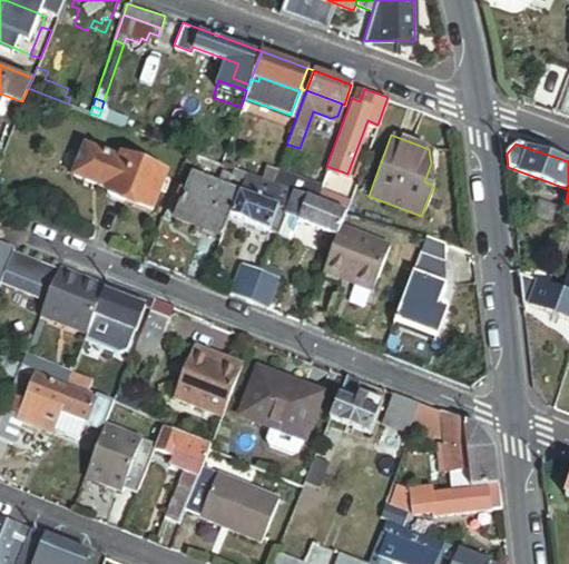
[(107,187),(118,157),(82,145),(71,175),(107,187)]
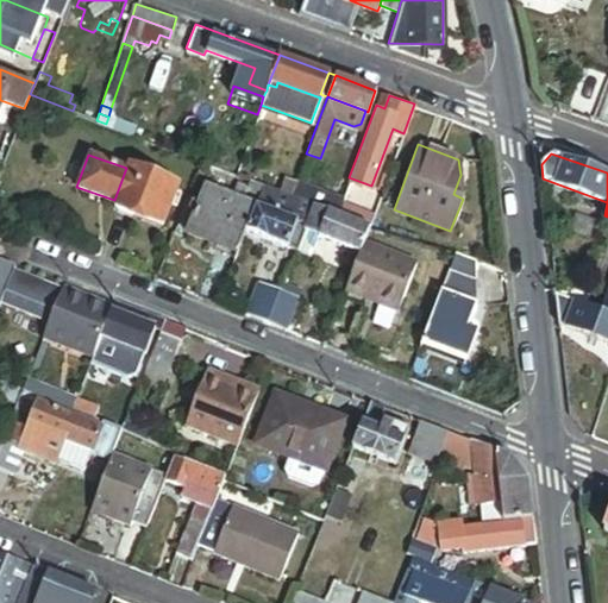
[(234,173),(238,164),(217,156),(213,164),(226,169),(234,173)]
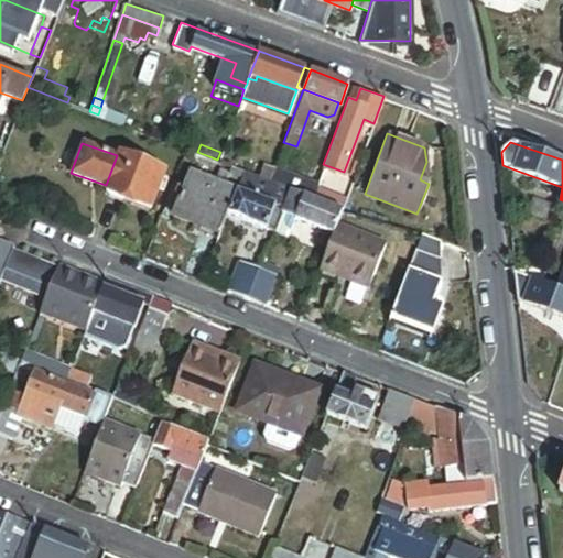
[(209,156),(197,152),(185,148),(181,161),(205,170),(209,156)]
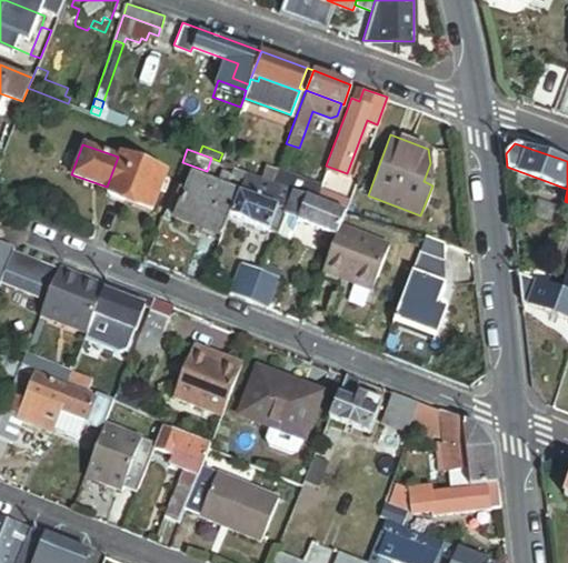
[(163,170),(119,153),(118,157),(107,187),(106,190),(150,207),(163,170)]
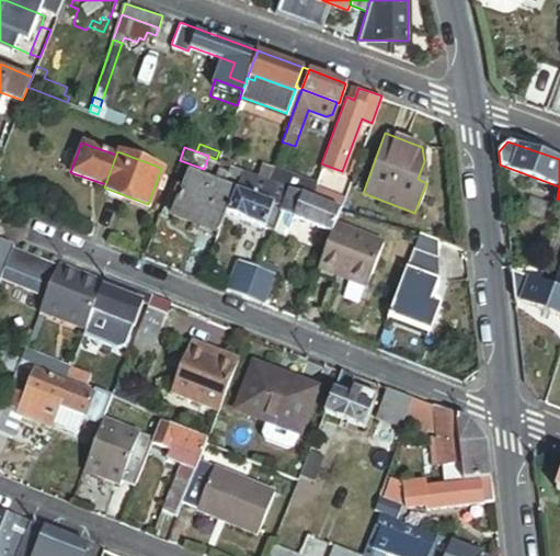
[(241,169),(223,162),(219,172),(238,179),(241,169)]
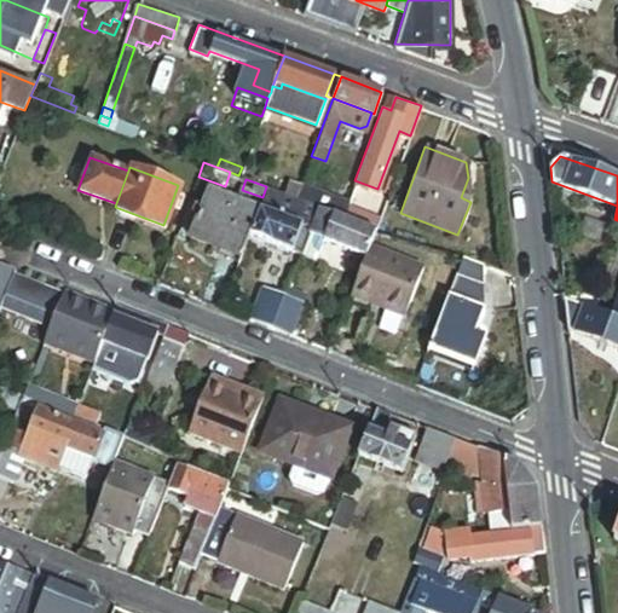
[(189,232),(241,253),(248,232),(259,204),(207,184),(200,203),(195,201),(184,227),(190,230),(189,232)]
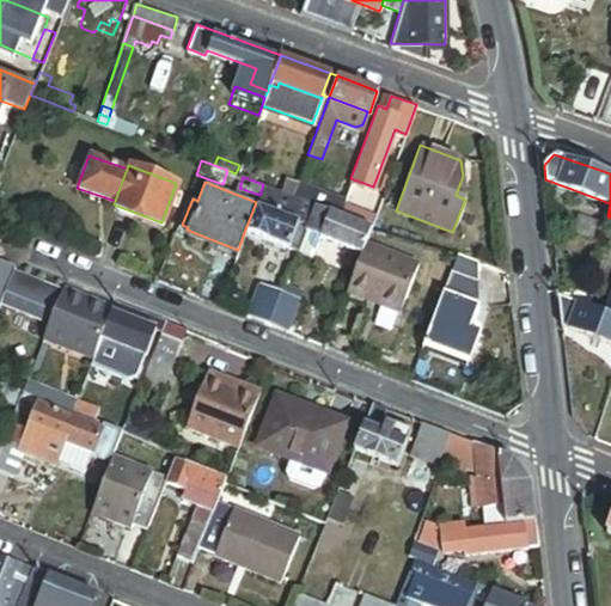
[(277,200),(281,191),(263,184),(260,195),(256,202),(245,230),(295,249),(305,224),(291,218),(293,210),(288,209),(289,203),(277,200)]
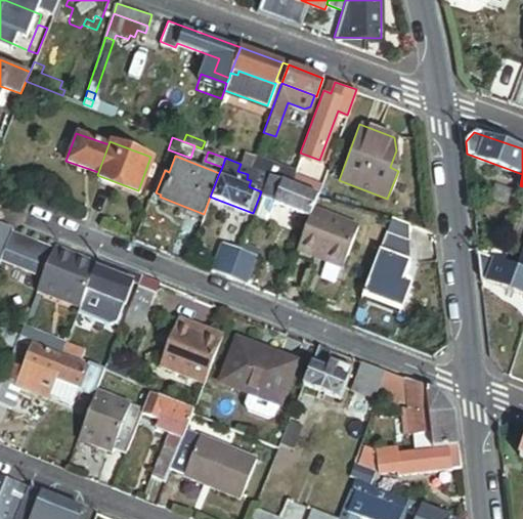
[(268,174),(261,191),(253,213),(263,217),(267,206),(265,203),(267,198),(272,200),(272,201),(309,215),(311,208),(317,192),(268,174)]
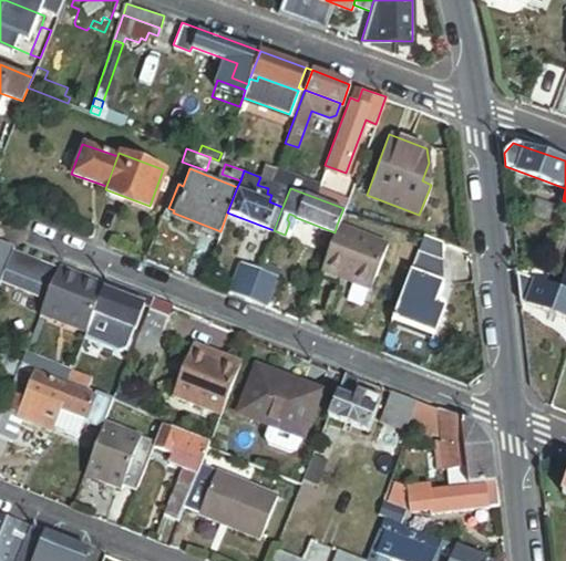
[(387,243),(337,225),(335,232),(320,269),(369,288),(387,243)]
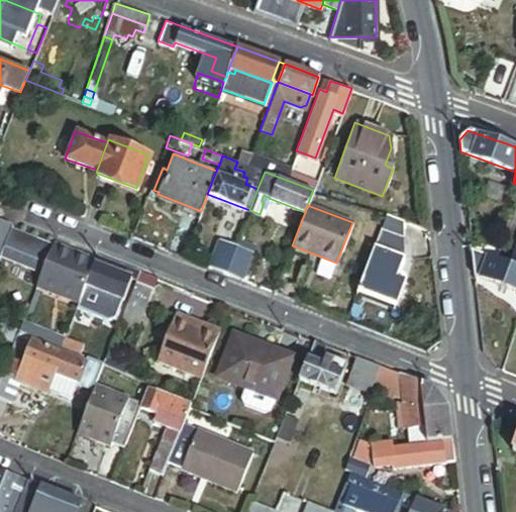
[(260,214),(249,210),(237,243),(246,247),(260,214)]
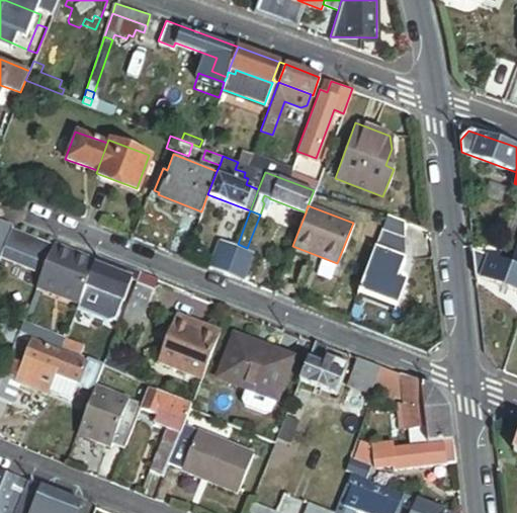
[(404,219),(388,211),(359,286),(396,302),(405,277),(397,274),(404,255),(404,219)]
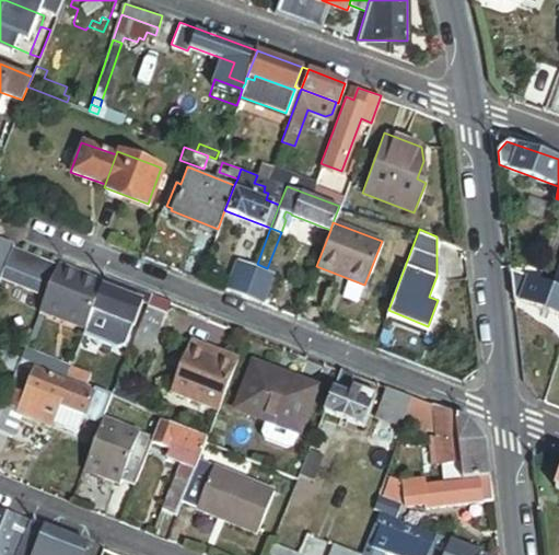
[(11,242),(0,238),(0,274),(39,290),(46,275),(51,277),(56,265),(43,259),(10,246),(11,242)]
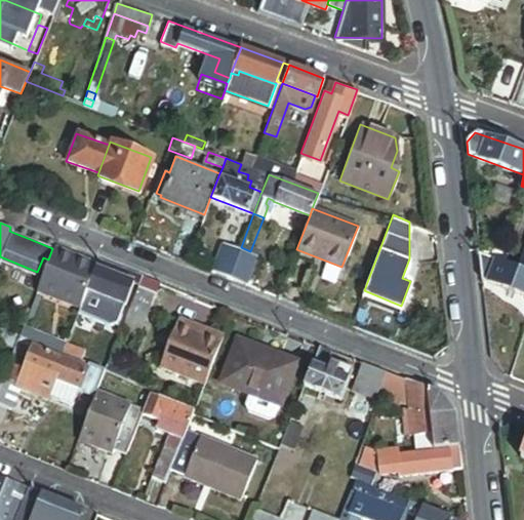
[(86,286),(96,263),(54,245),(52,248),(48,260),(36,289),(78,307),(86,286)]
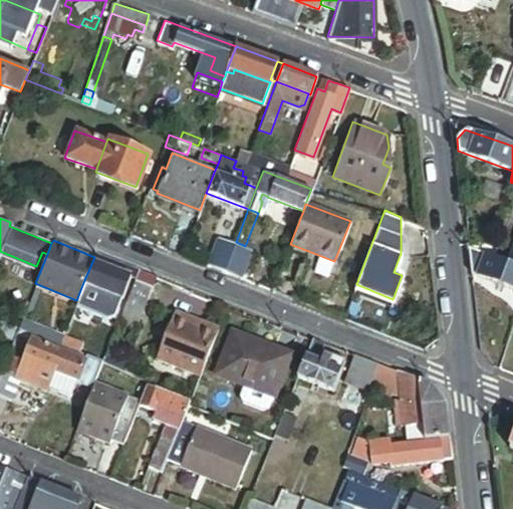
[(236,242),(225,270),(240,276),(251,248),(245,246),(236,242)]
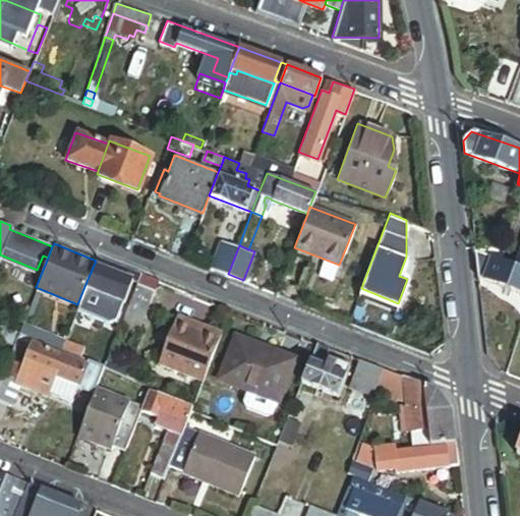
[(519,267),(515,266),(474,249),(477,274),(519,290),(519,267)]
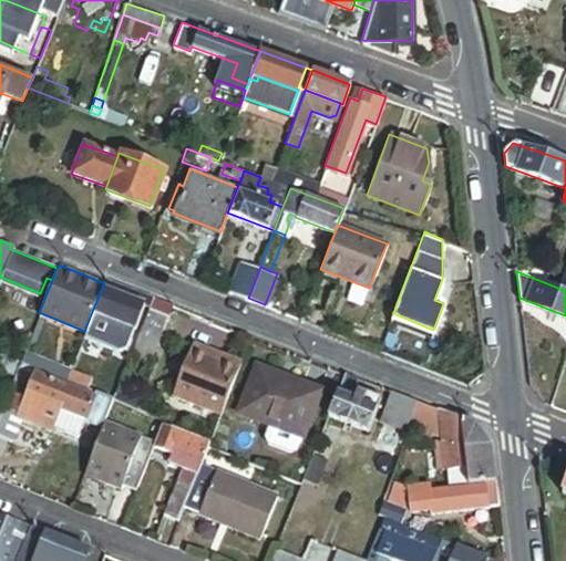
[(139,290),(106,277),(104,283),(93,309),(134,325),(143,304),(134,300),(139,290)]
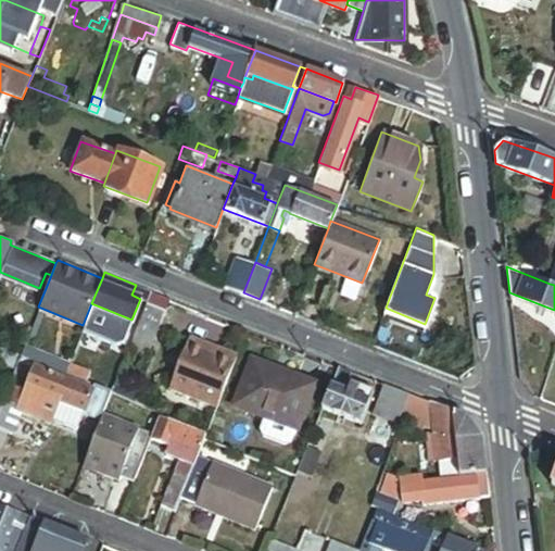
[(150,290),(136,285),(131,295),(140,299),(146,301),(150,290)]
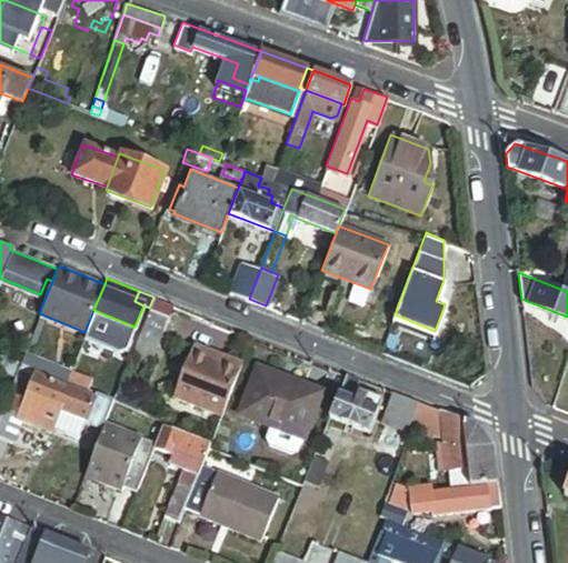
[(168,314),(149,308),(136,339),(155,347),(168,314)]
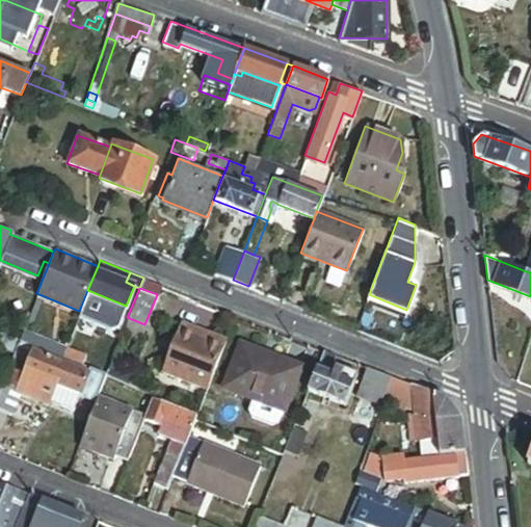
[(127,317),(122,330),(139,337),(144,324),(127,317)]
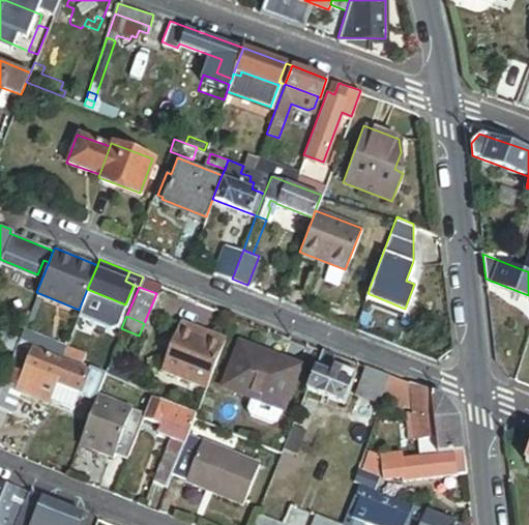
[(196,326),(179,320),(160,368),(206,385),(223,342),(194,331),(196,326)]
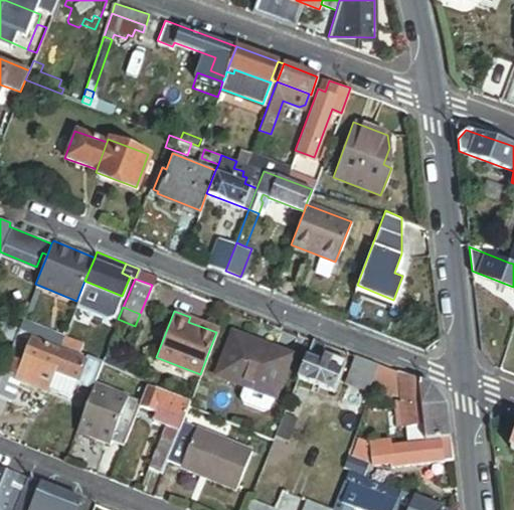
[(64,334),(60,345),(87,355),(102,361),(105,356),(87,349),(87,348),(81,346),(83,342),(76,340),(84,321),(72,316),(64,334)]
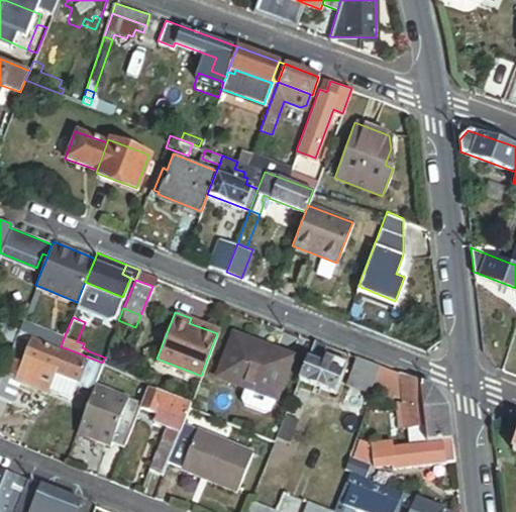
[(61,346),(65,335),(22,318),(17,332),(61,347),(61,346)]
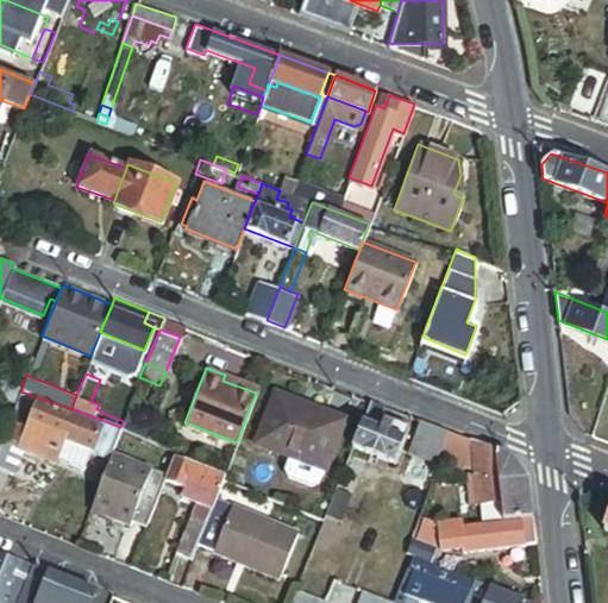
[(258,388),(225,375),(223,381),(256,393),(258,388)]
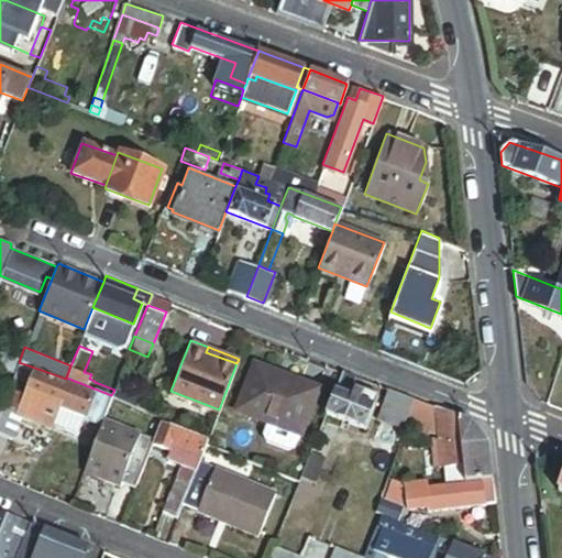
[(0,354),(19,362),(20,358),(0,349),(0,354)]
